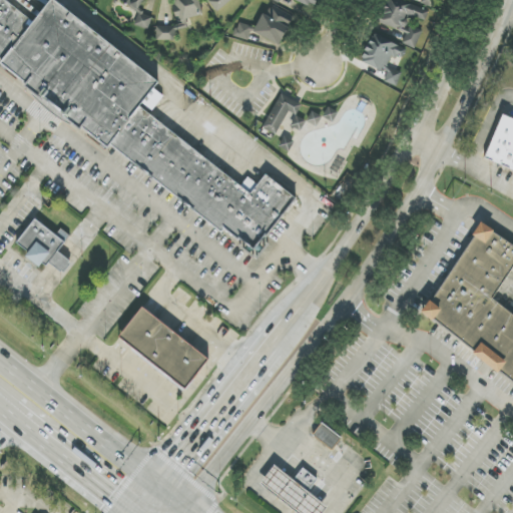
[(258,254),(301,199),(267,173),(251,191),(145,109),(165,84),(56,0),(50,0),(34,22),(5,0),(0,0),(0,57),(4,61),(1,66),(110,151),(113,148),(222,233),(225,229),(258,254)]
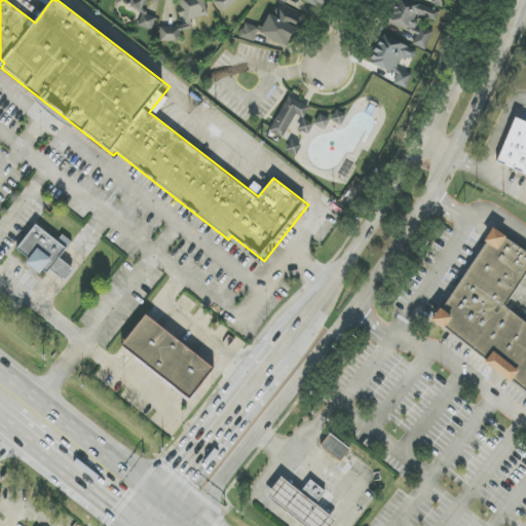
[(123,0),(141,11),(148,0),(123,0)]
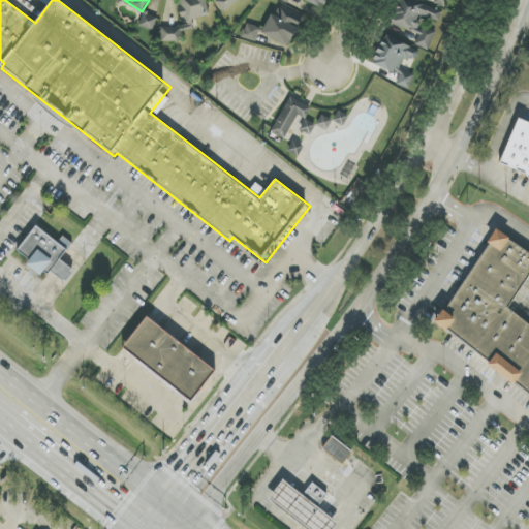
[(160,27),(161,41),(181,40),(181,30),(194,30),(193,18),(207,17),(206,0),(180,0),(181,26),(160,27)]
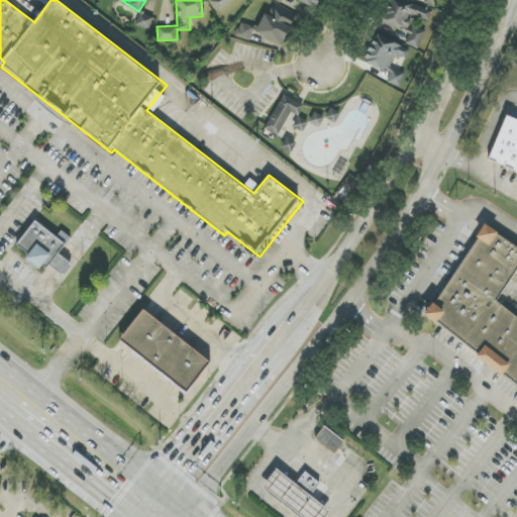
[(214,0),(212,6),(225,12),(230,0),(214,0)]
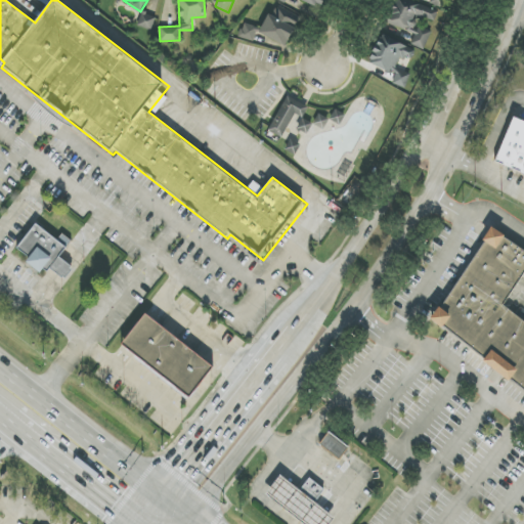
[(326,0),(277,0),(286,3),(286,0),(298,0),(319,9),(323,0),(326,0)]
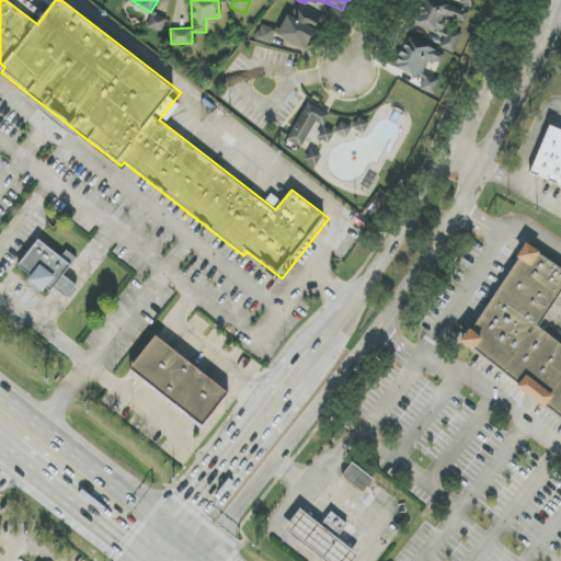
[(455,54),(461,35),(445,30),(448,18),(466,23),(469,11),(434,0),(420,0),(413,26),(444,35),(441,48),(455,54)]
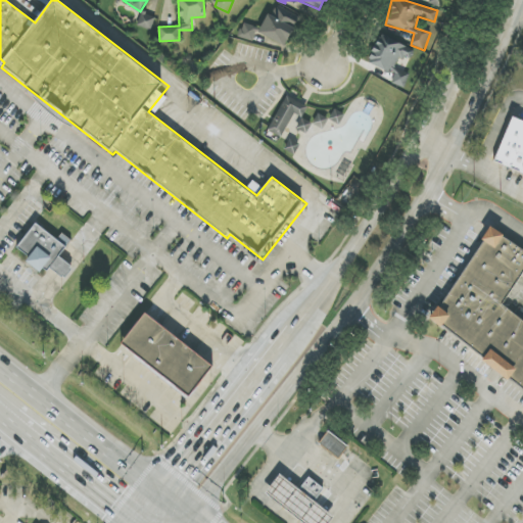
[(299,15),(272,5),(259,36),(287,46),(299,15)]
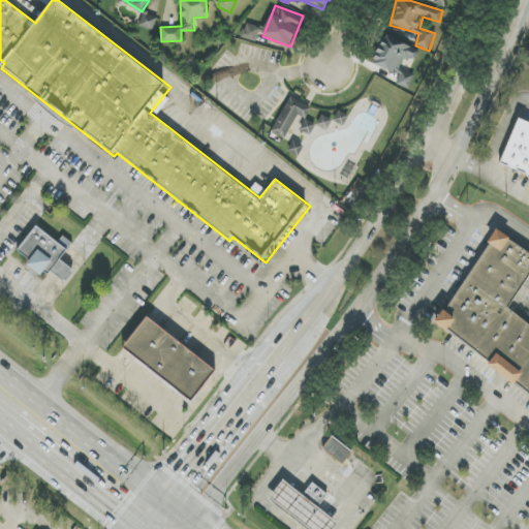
[(154,30),(157,16),(142,13),(138,28),(154,30)]
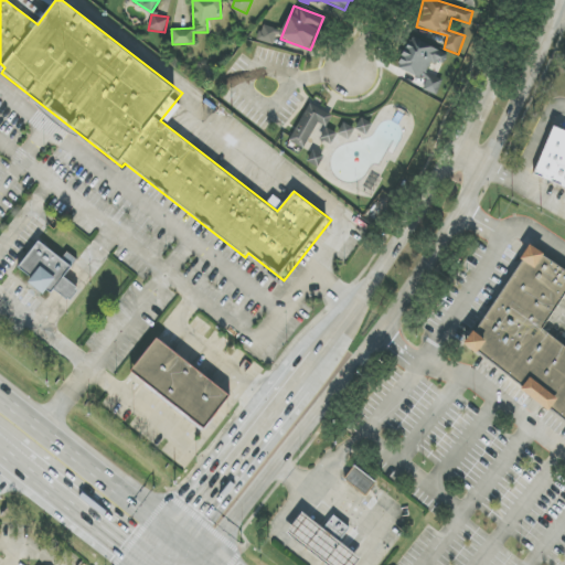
[(257,41),(275,45),(278,30),(262,25),(257,41)]
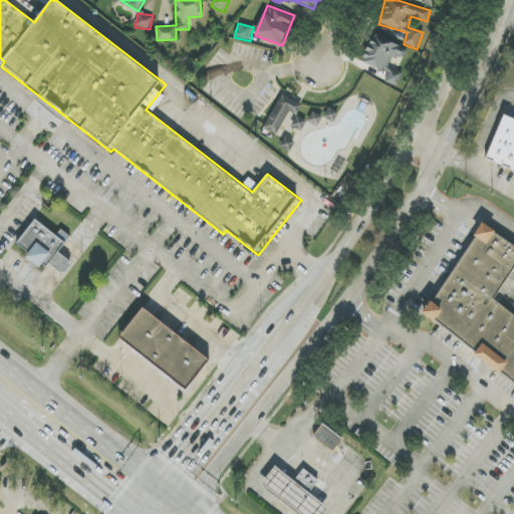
[(360,61),(383,72),(392,54),(403,59),(407,49),(373,34),(360,61)]
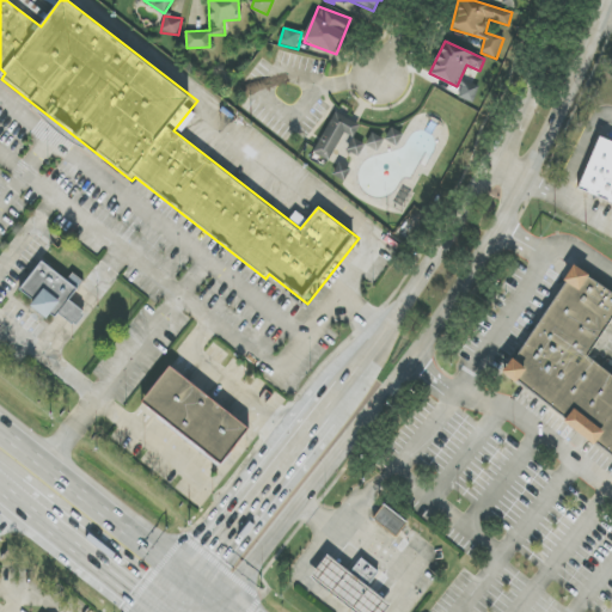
[(458,97),(472,104),(479,87),(465,81),(458,97)]
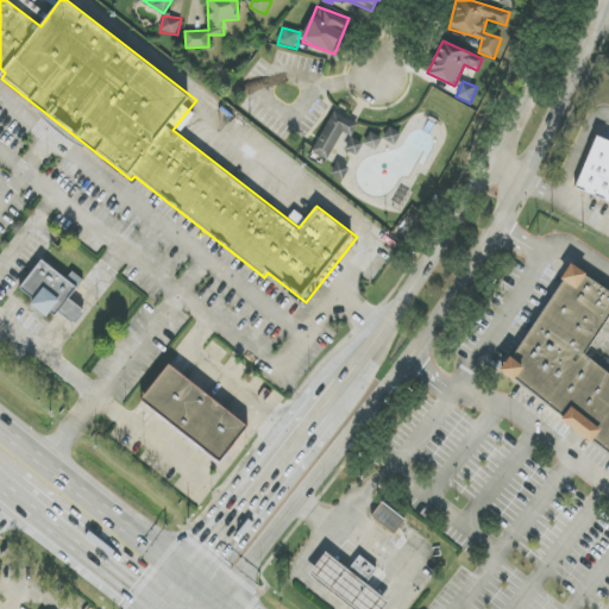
[(351,138),(359,124),(336,110),(312,151),(327,161),(344,133),(351,138)]
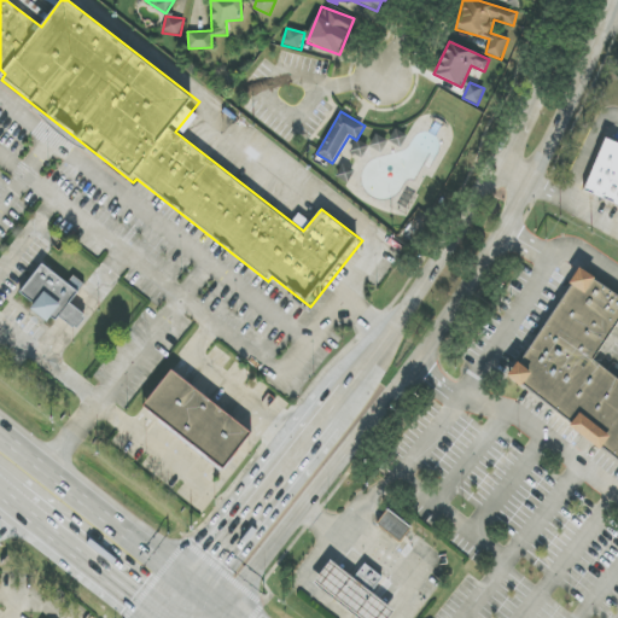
[(361,132),(351,153),(362,158),(368,146),(384,153),(389,143),(401,149),(407,138),(380,126),(374,138),(361,132)]
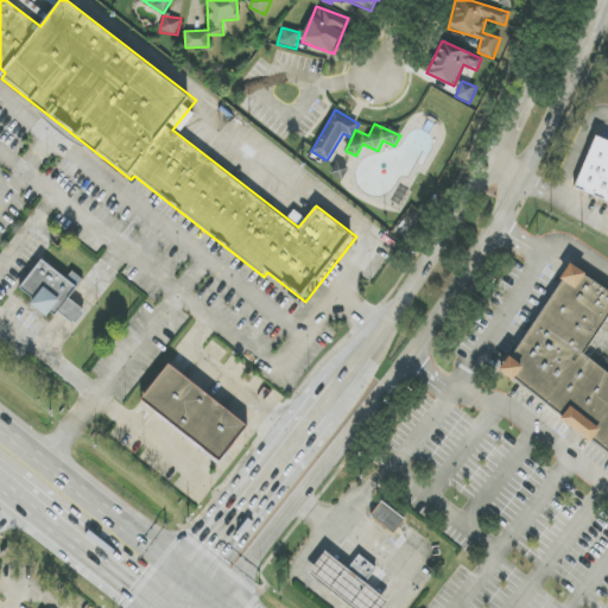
[(330,173),(342,182),(349,169),(339,162),(330,173)]
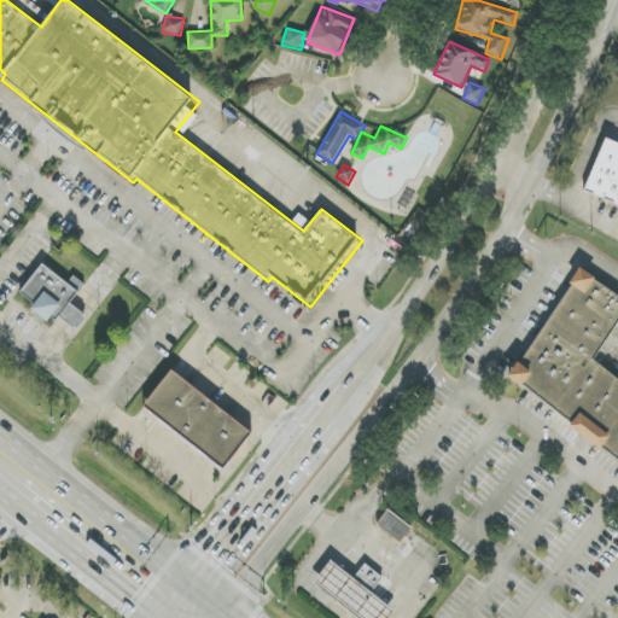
[(17,292),(31,304),(28,309),(47,325),(51,321),(54,324),(59,318),(71,327),(74,325),(76,327),(83,319),(81,316),(82,315),(68,303),(83,285),(73,275),(66,283),(42,262),(17,292)]
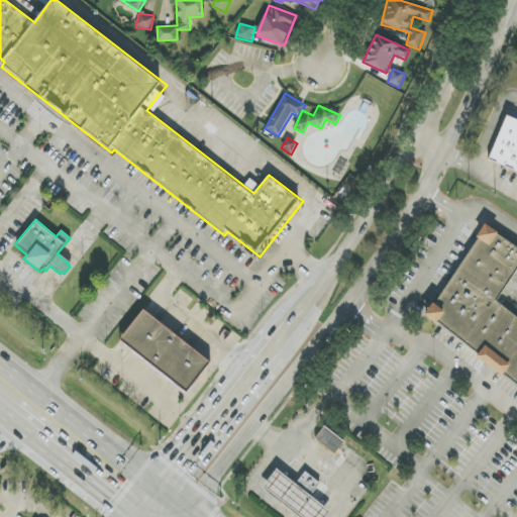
[(516,321),(492,301),(516,262),(516,252),(481,229),(424,314),(516,388),(516,321)]
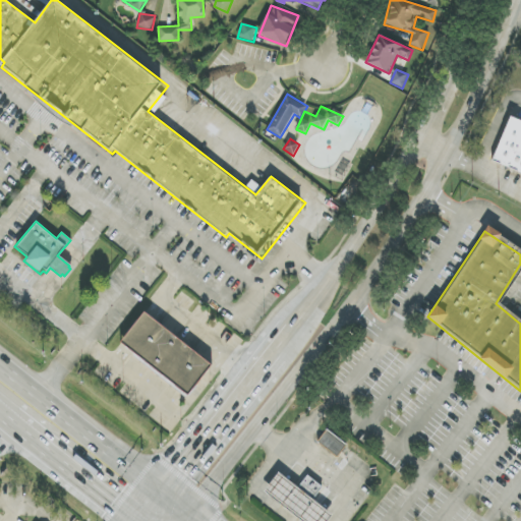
[(145,308),(211,361),(186,391),(121,339),(145,308)]
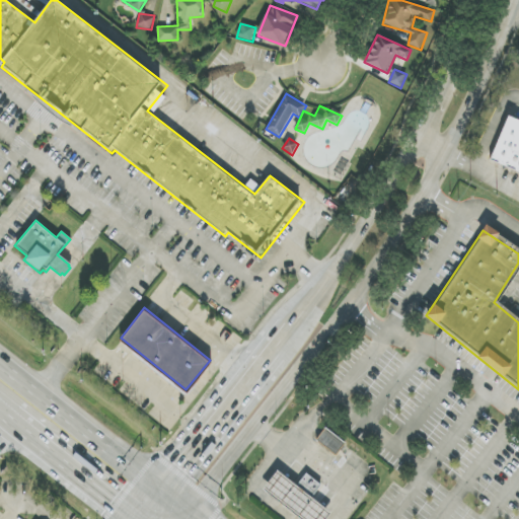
[(326,430),(317,442),(337,457),(347,445),(326,430)]
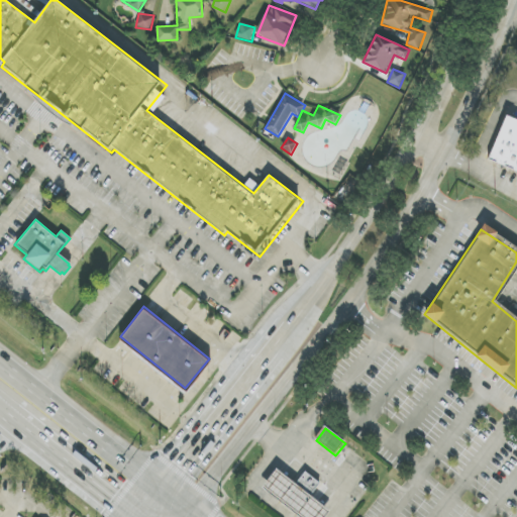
[(296,487),(278,472),(264,490),(282,505),(296,487)]
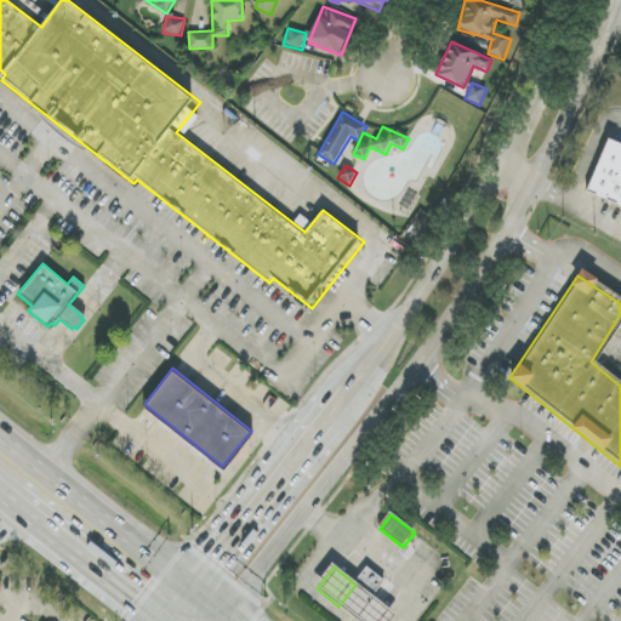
[(358,620),(375,599),(386,585),(368,570),(355,585),(339,607),(358,620)]
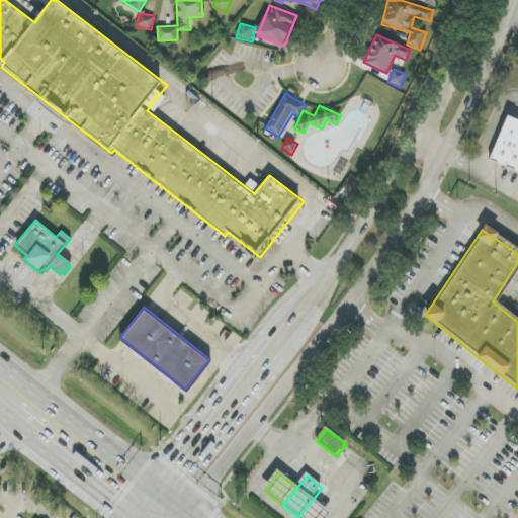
[(298,517),(329,517),(332,515),(313,500),(298,517)]
